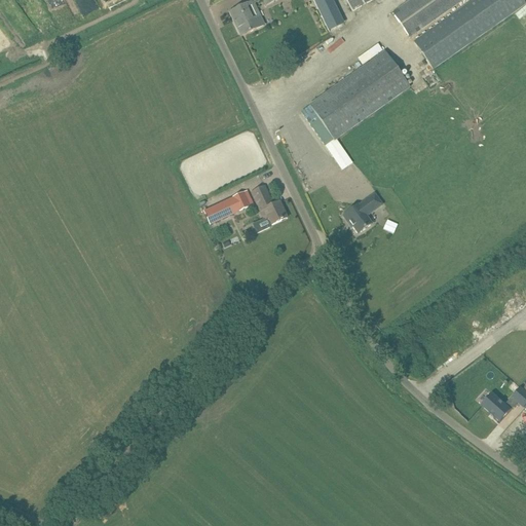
[(312,0),(324,32),(340,26),(331,0),(312,0)]
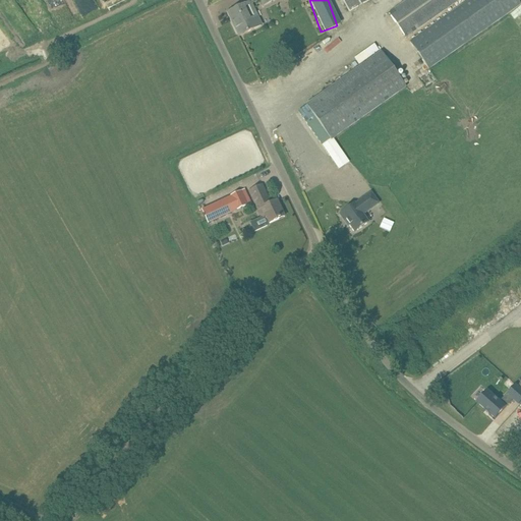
[(369,0),(343,0),(350,11),(369,0)]
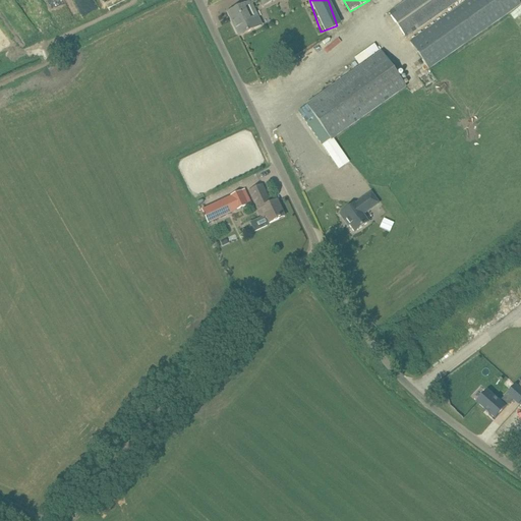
[(408,0),(389,13),(406,38),(458,0),(408,0)]
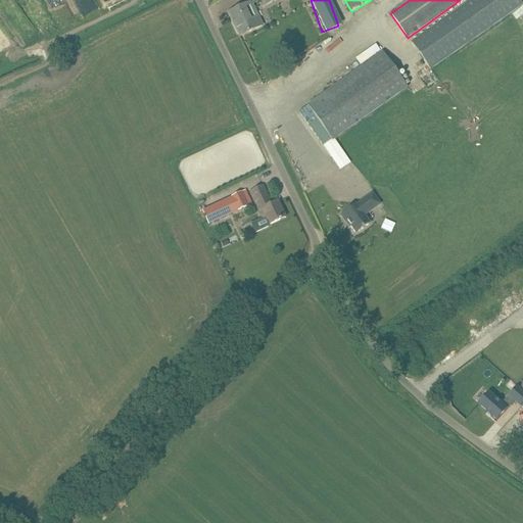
[(519,0),(470,0),(411,42),(431,69),(522,5),(519,0)]
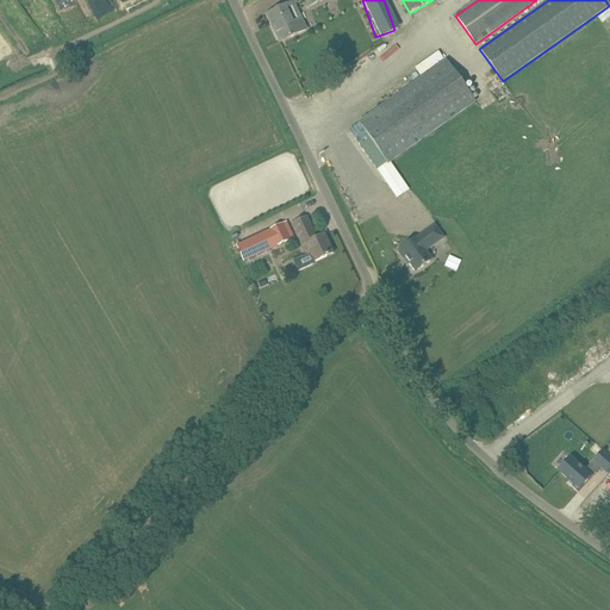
[(267,16),(271,13),(275,24),(272,25),(280,43),(306,30),(294,5),(285,10),(284,6),(267,14),(267,16)]
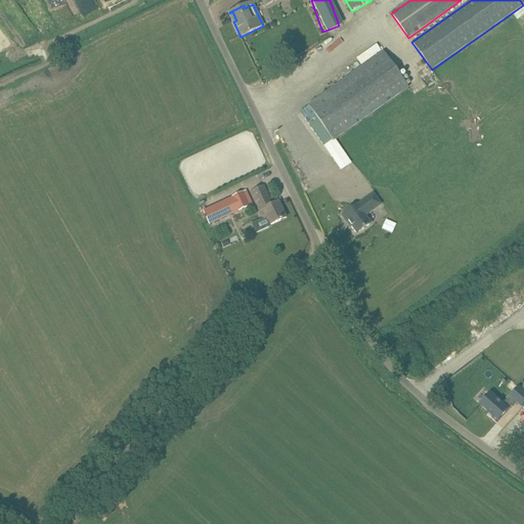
[(300,113),(323,146),(333,140),(333,141),(408,88),(383,52),(308,105),(309,106),(300,113)]
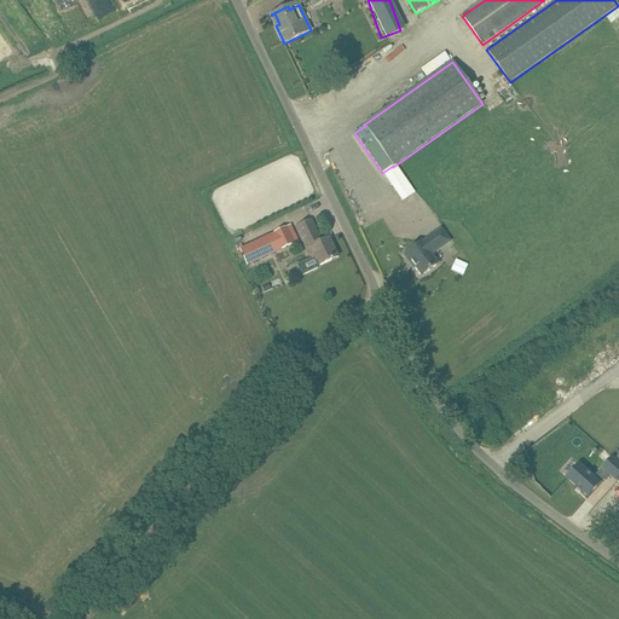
[(311,221),(300,226),(296,227),(311,259),(316,256),(320,266),(337,258),(329,238),(320,242),(311,221)]
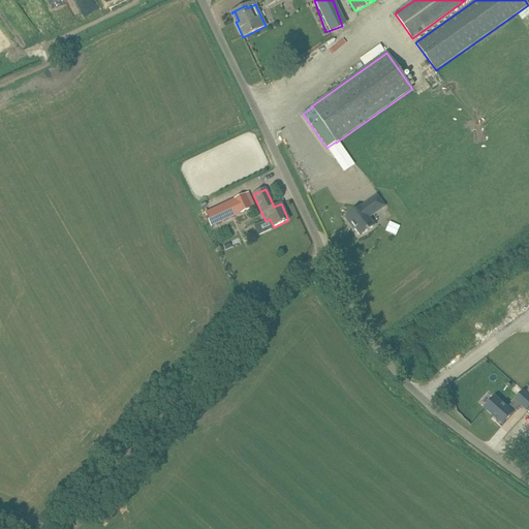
[(255,206),(249,192),(206,214),(212,227),(232,217),(239,214),(255,206)]
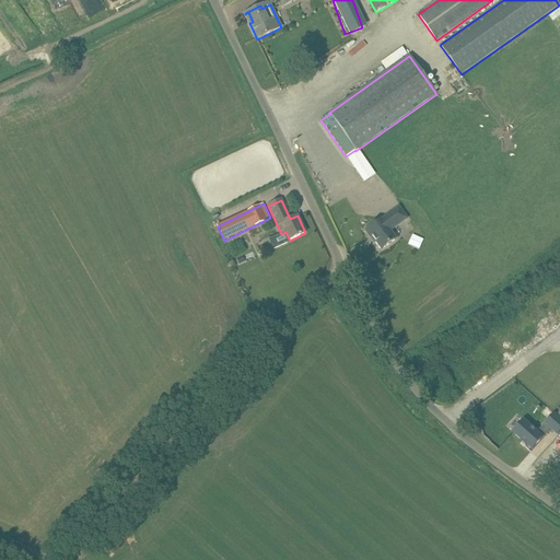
[(388,217),(383,221),(381,219),(366,230),(381,249),(396,238),(388,229),(395,224),(396,226),(407,219),(398,207),(387,214),(388,217)]
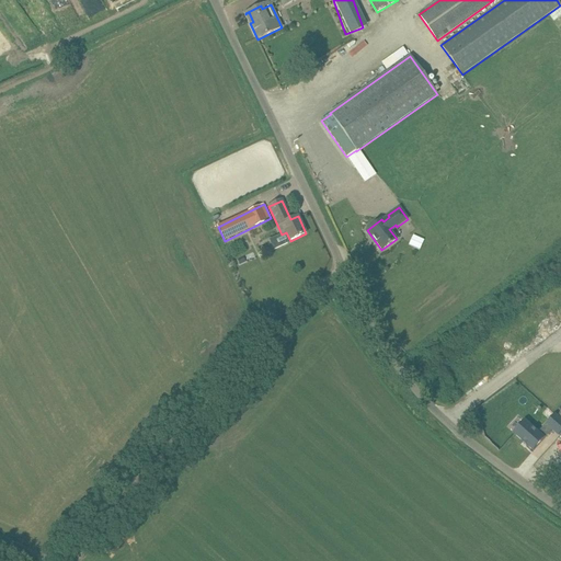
[(419,248),(422,239),(412,236),(409,244),(419,248)]
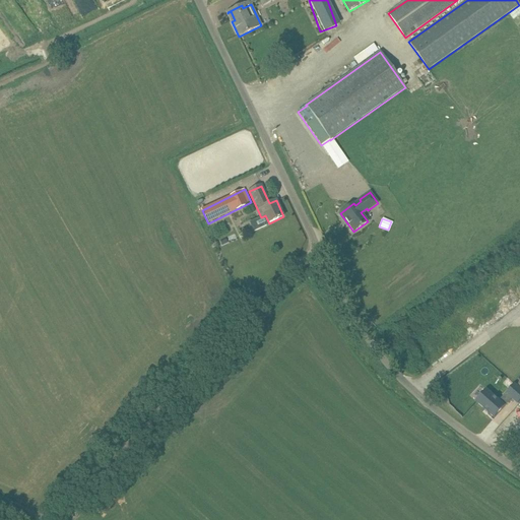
[(486,390),(476,402),(484,409),(484,410),(489,413),(489,412),(495,418),(512,398),(518,403),(519,401),(519,388),(517,386),(515,384),(500,401),(486,390)]
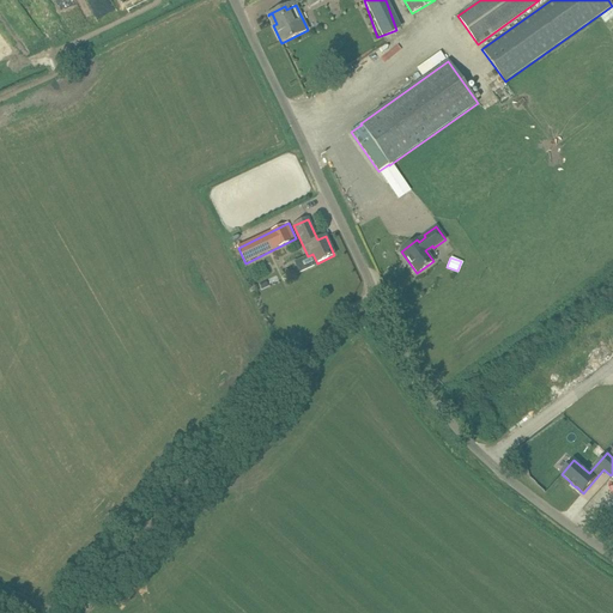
All buildings are outlined.
